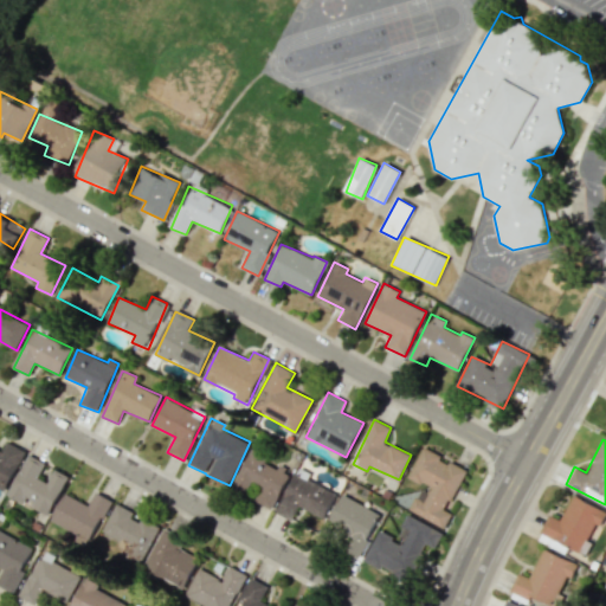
[(0,488),(6,491),(25,451),(7,443),(2,450),(0,449),(0,488)]
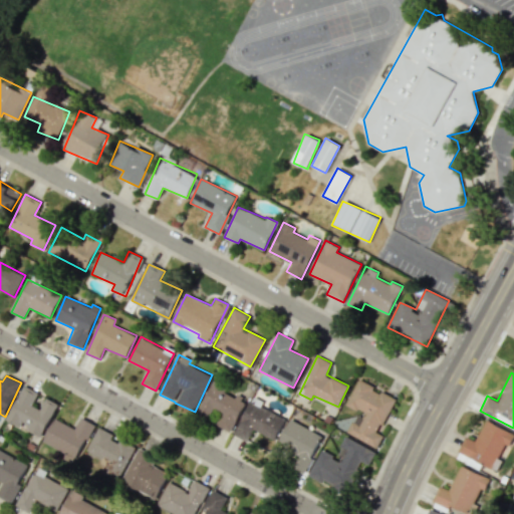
[(376,448),(382,435),(378,433),(396,399),(357,379),(344,406),(357,412),(346,433),(376,448)]
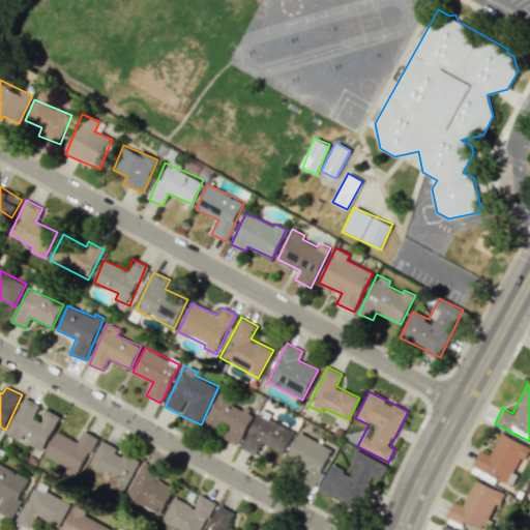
[(237,445),(254,414),(218,395),(202,425),(214,433),(219,421),(229,425),(223,438),(237,445)]
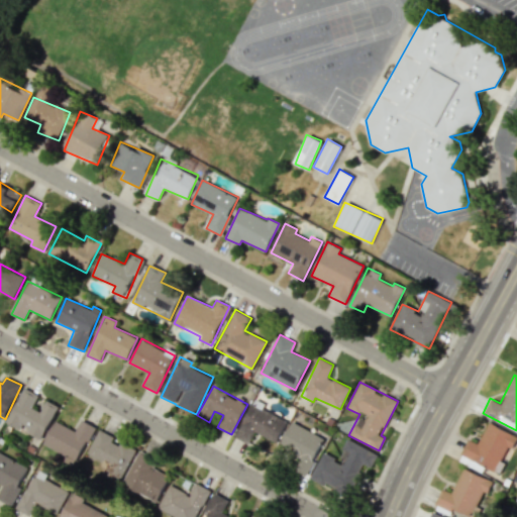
[(58,405),(46,400),(41,411),(32,408),(38,395),(22,388),(7,423),(20,429),(21,428),(43,438),(58,405)]
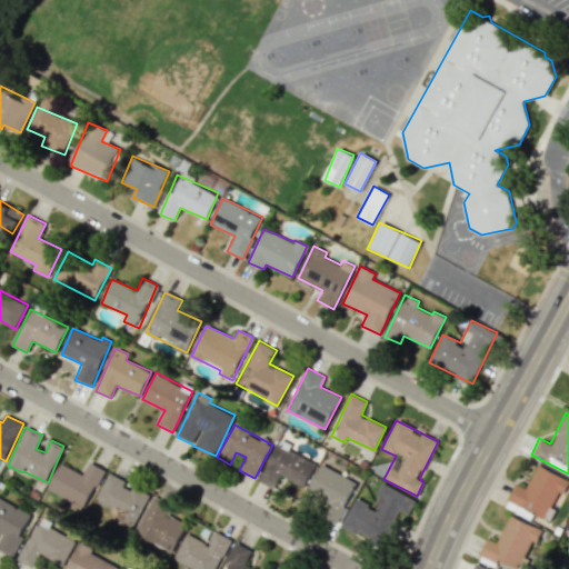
[(303,487),(316,463),(277,443),(258,481),(273,489),(280,476),(303,487)]
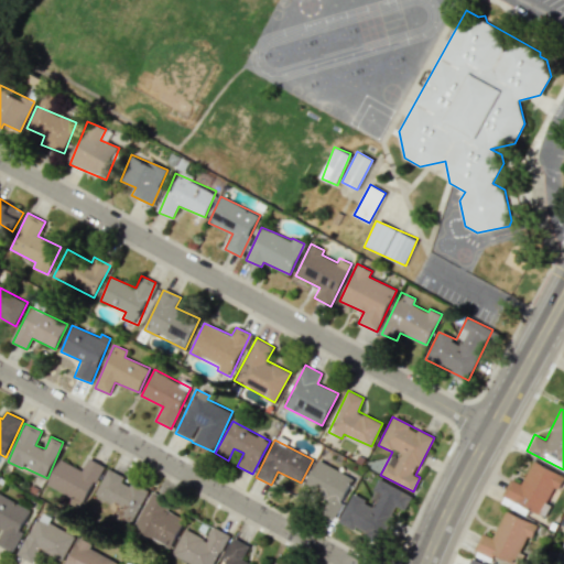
[(102,465),(88,458),(84,469),(60,458),(47,487),(87,502),(102,465)]
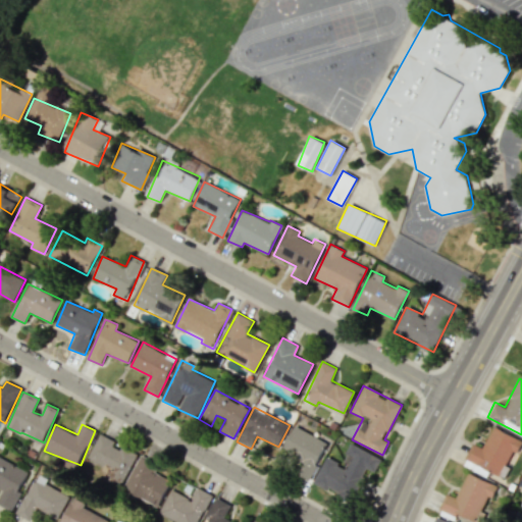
[(328,441),(294,425),(281,451),(301,460),(295,473),(310,480),(328,441)]
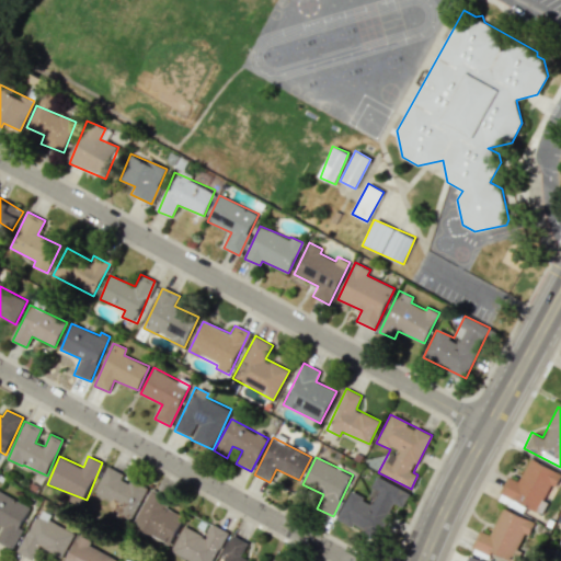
[(560,476),(560,472),(530,458),(519,481),(508,476),(500,494),(538,512),(550,484),(556,487),(560,476)]
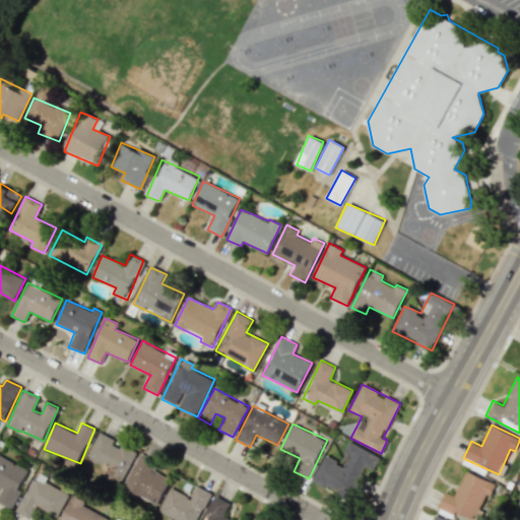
[(88,456),(105,463),(102,469),(111,473),(110,477),(122,483),(137,450),(99,433),(88,456)]
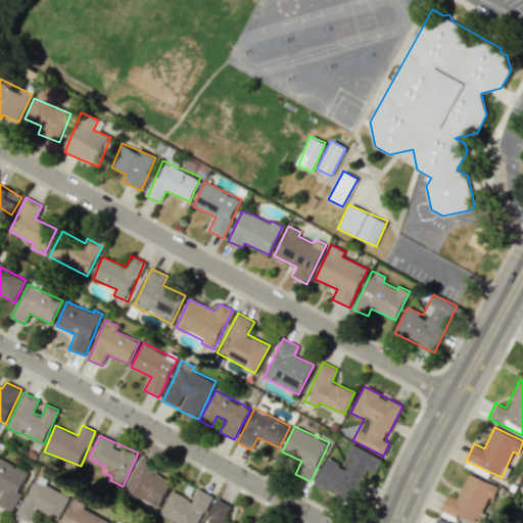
[(326,458),(314,482),(354,502),(376,456),(351,443),(342,462),(348,464),(346,468),(326,458)]
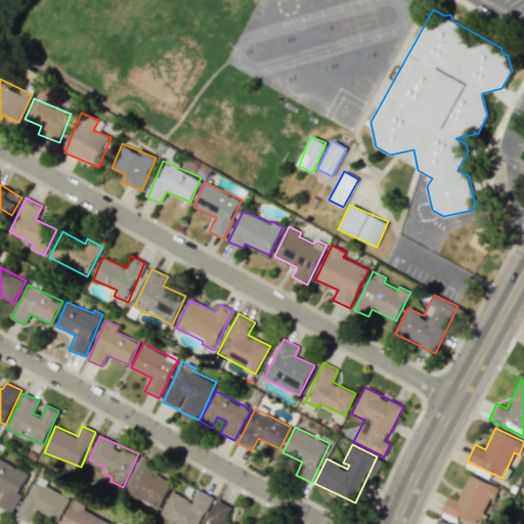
[(161,508),(172,482),(155,474),(160,465),(140,456),(124,491),(161,508)]
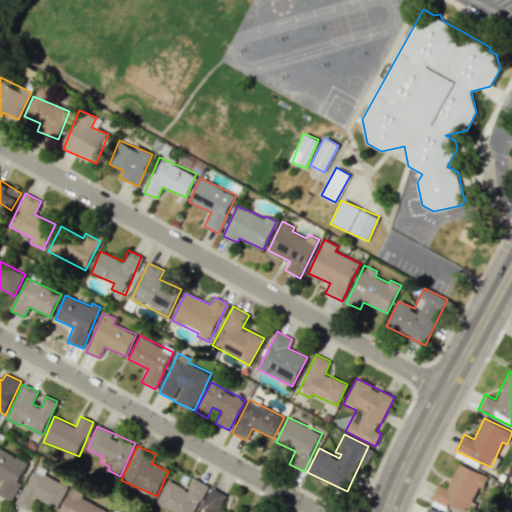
[(0,478),(3,480),(0,485),(0,495),(11,501),(29,462),(0,448),(0,478)]
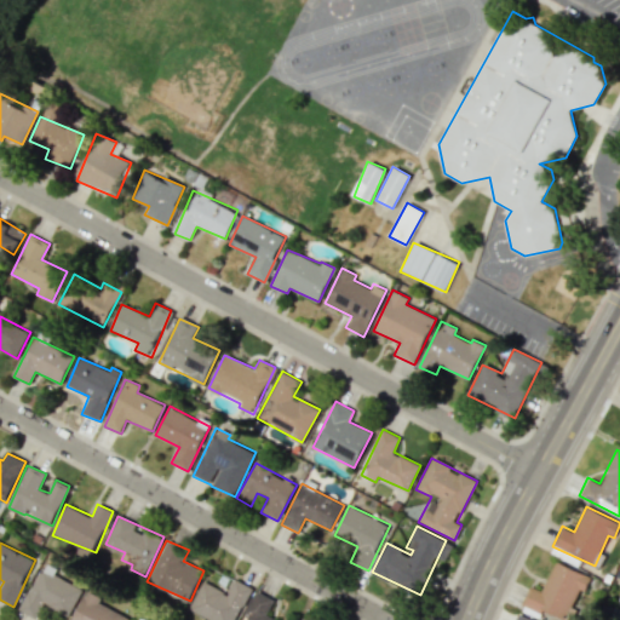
[(592,577),(556,561),(543,591),(530,585),(522,606),(555,619),(574,619),(579,609),(573,607),(580,589),(585,592),(592,577)]
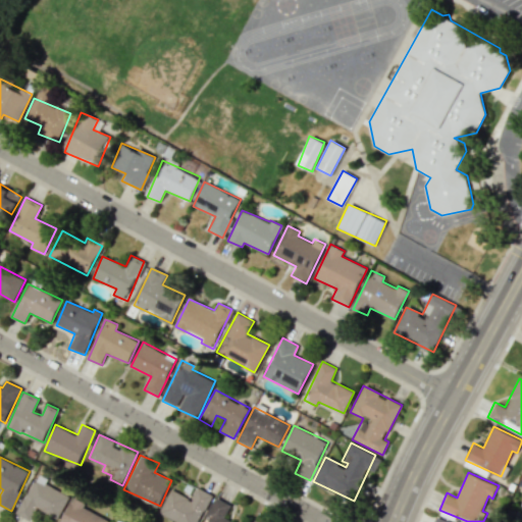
[(69,494),(46,483),(48,479),(38,473),(17,514),(30,520),(36,509),(57,520),(69,494)]
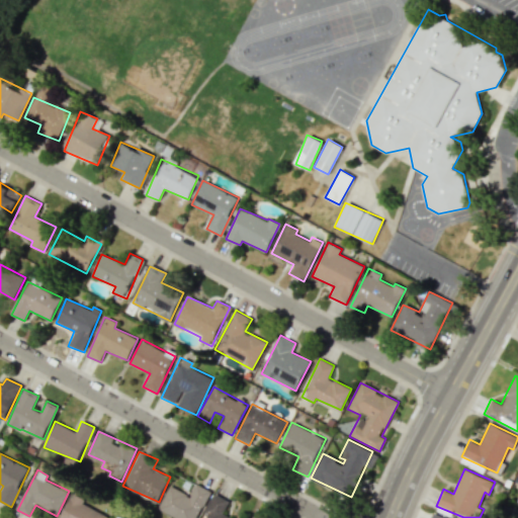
[(196,517),(209,490),(196,484),(191,496),(169,486),(159,510),(177,517),(196,517)]
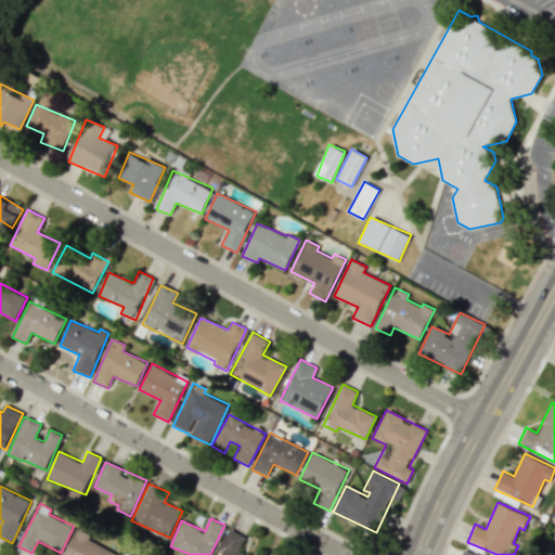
[(247,554),(239,551),(245,537),(231,530),(218,554),(247,554)]
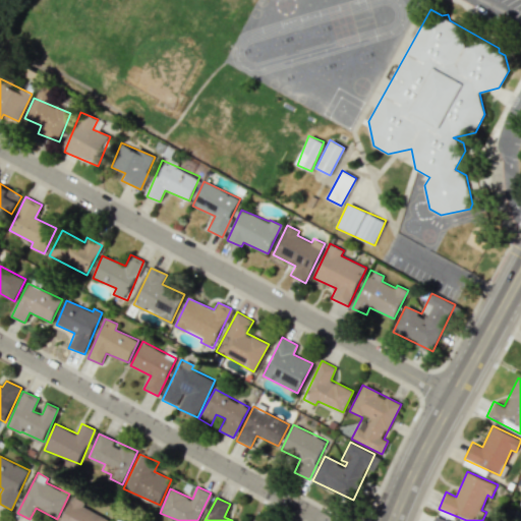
[(60,520),(108,520),(110,518),(72,499),(60,520)]
